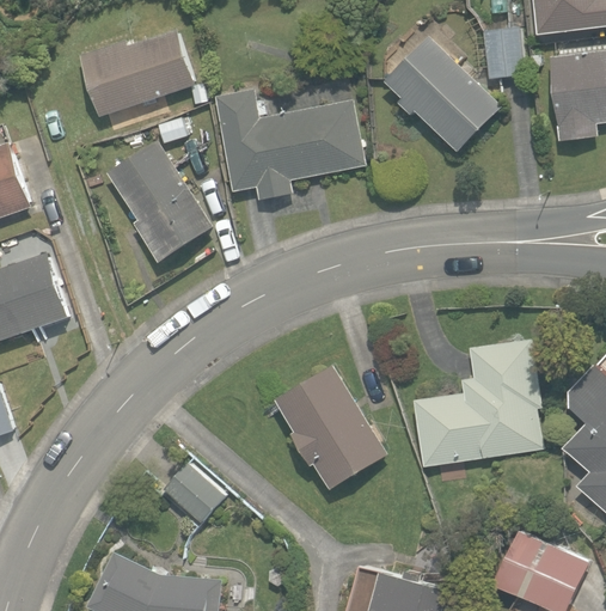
[(605,0),(530,0),(534,35),(605,26),(605,0)]
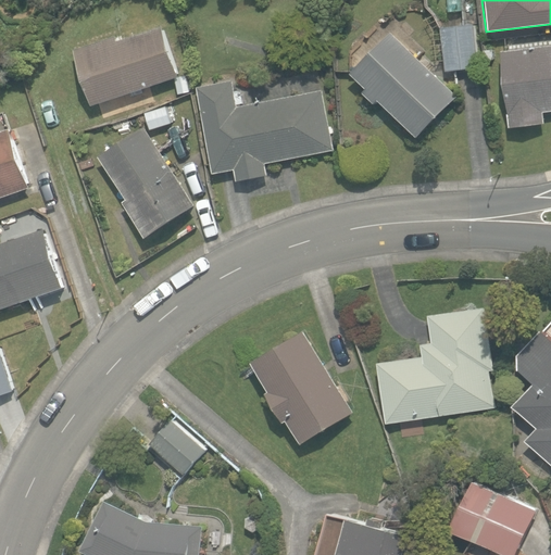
[(438,29),(443,72),(474,68),(468,25),(438,29)]
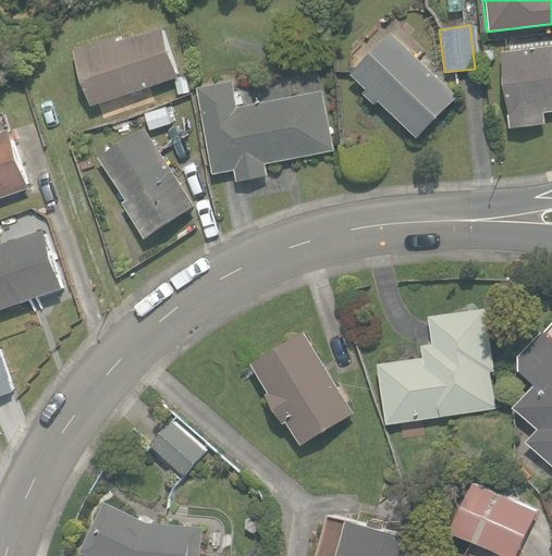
[(73,51),(92,106),(176,77),(159,27),(114,42),(113,37),(73,51)]
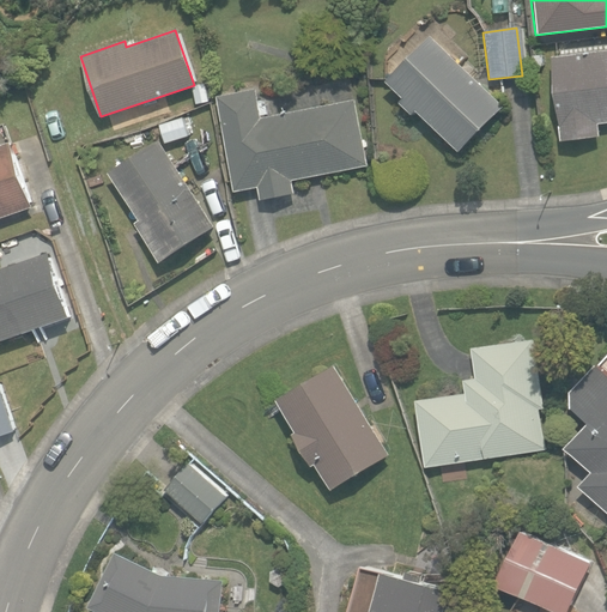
[(414,110),(457,151),(501,107),(428,37),(384,82),(402,98),(398,103),(410,115),(414,110)]
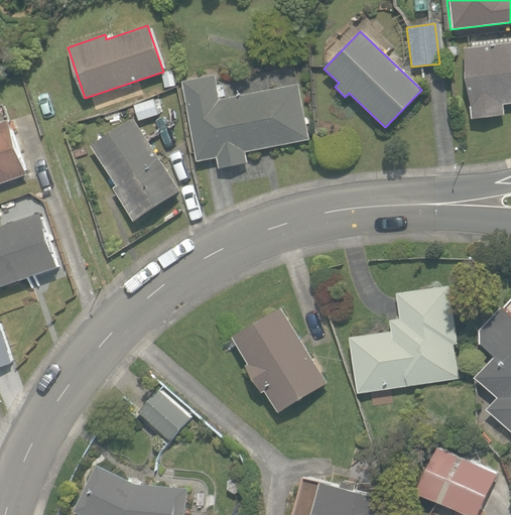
[(510,43),(462,50),(470,120),(500,116),(499,105),(510,103),(510,43)]
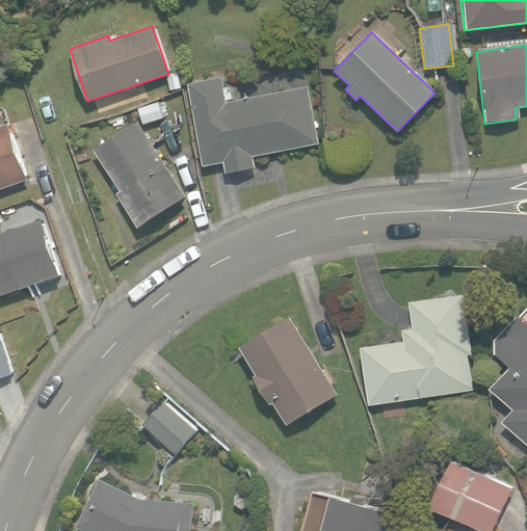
[(458,48),(458,59),(468,58),(467,48),(458,48)]
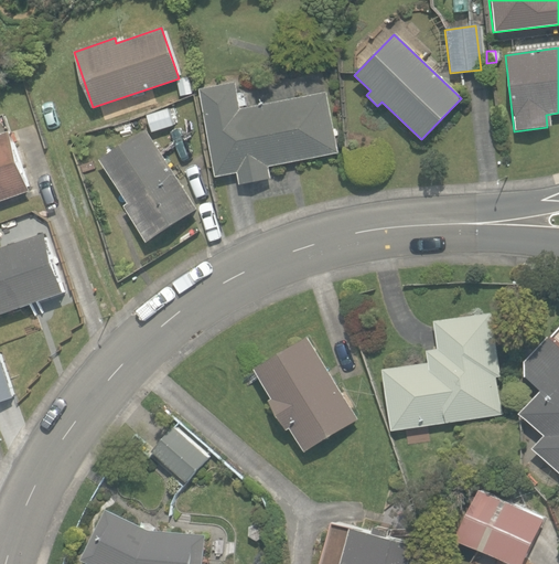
[(174,81),(176,98),(191,95),(189,78),(174,81)]
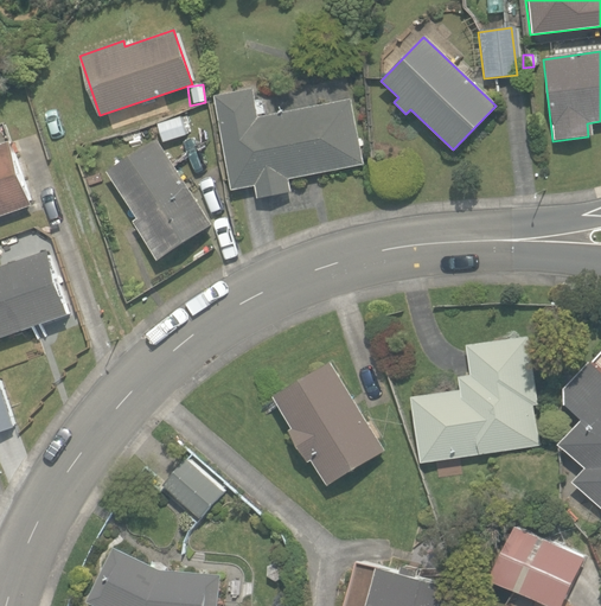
[(254,185),(255,197),(289,191),(287,178),(359,165),(347,101),(256,117),(251,89),(212,96),(230,190),(254,185)]
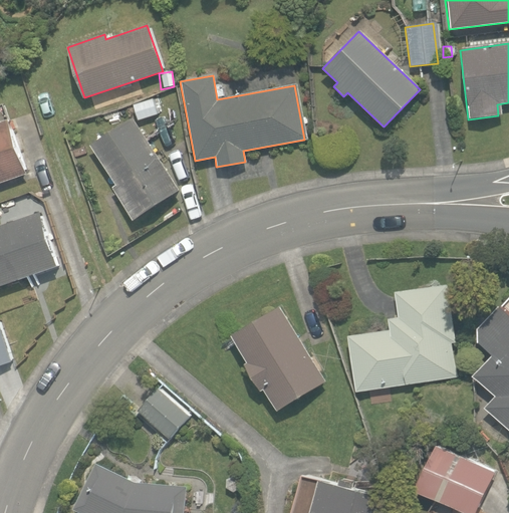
[(111,188),(132,220),(178,190),(132,117),(88,146),(114,186),(111,188)]
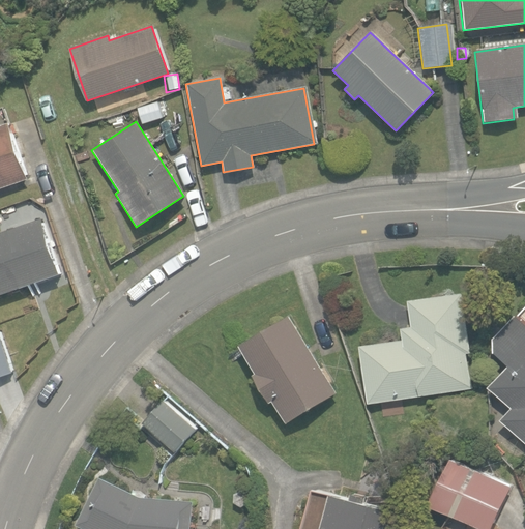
[(0,187),(25,179),(5,123),(0,125),(0,187)]
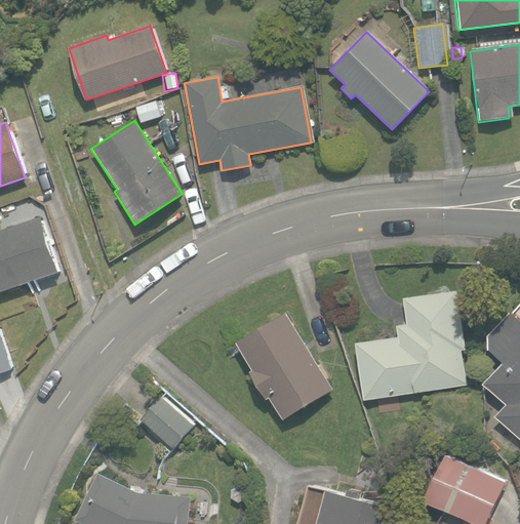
[(0,290),(57,271),(39,216),(0,230),(0,290)]
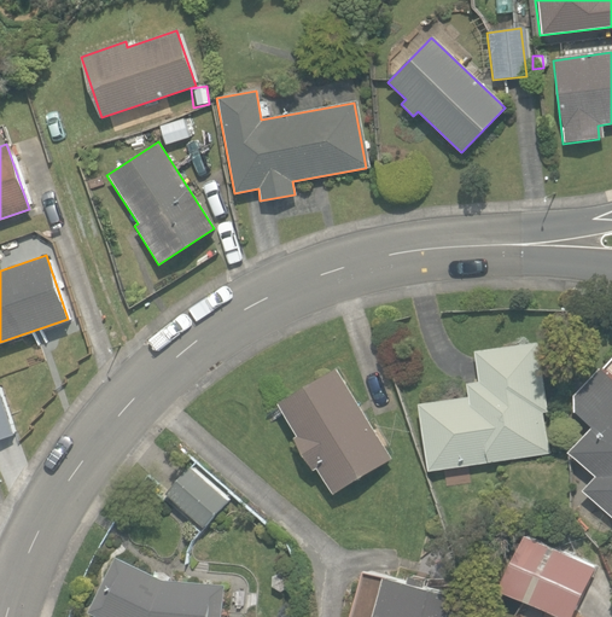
[(419,402),(429,470),(546,453),(540,413),(545,413),(535,342),(471,351),(476,382),(465,383),(467,395),(419,402)]
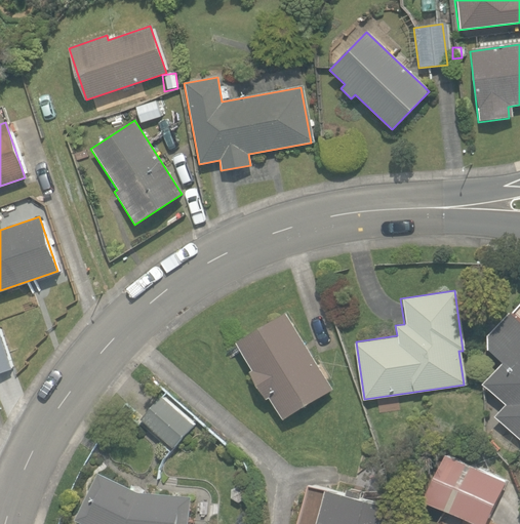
[(519,300),(487,335),(488,349),(503,362),(483,384),(506,404),(493,416),(519,441),(519,300)]
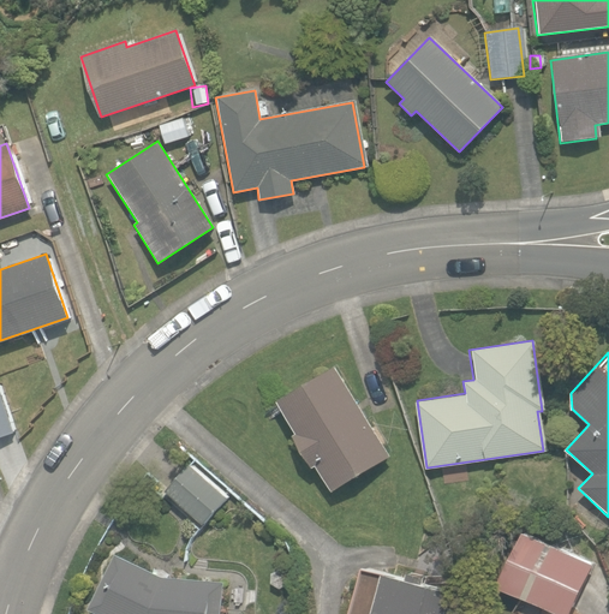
[(316,465),(332,490),(387,457),(333,367),(276,401),(296,434),(292,435),(312,468),(316,465)]
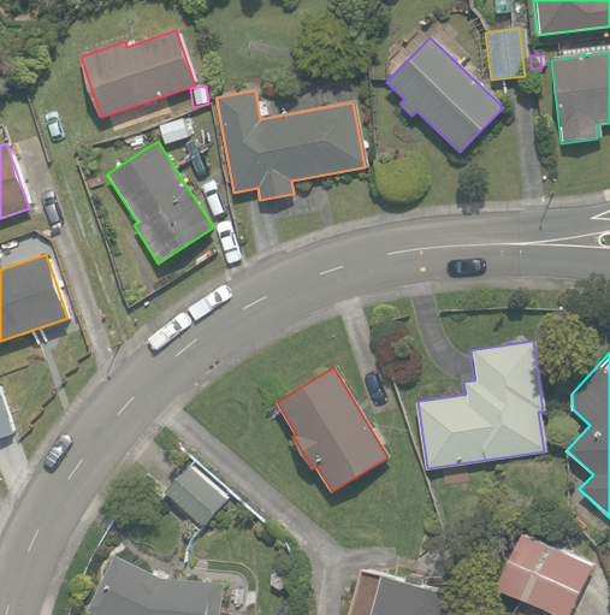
[(0,436),(11,432),(0,402),(0,436)]
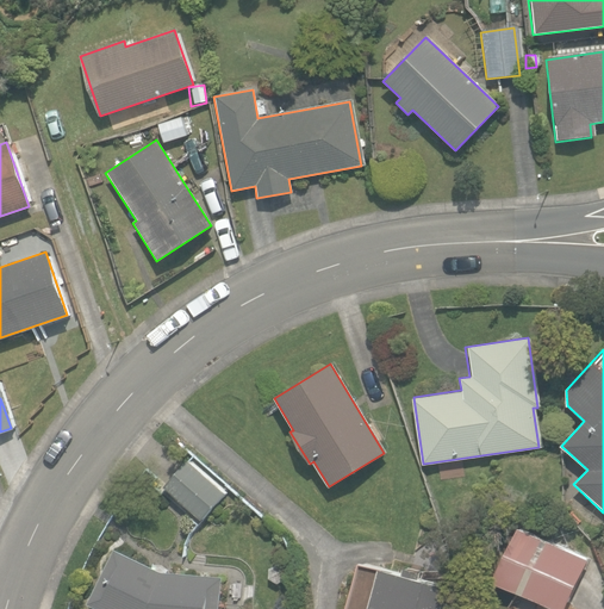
[(162,488),(199,521),(223,493),(186,461),(162,488)]
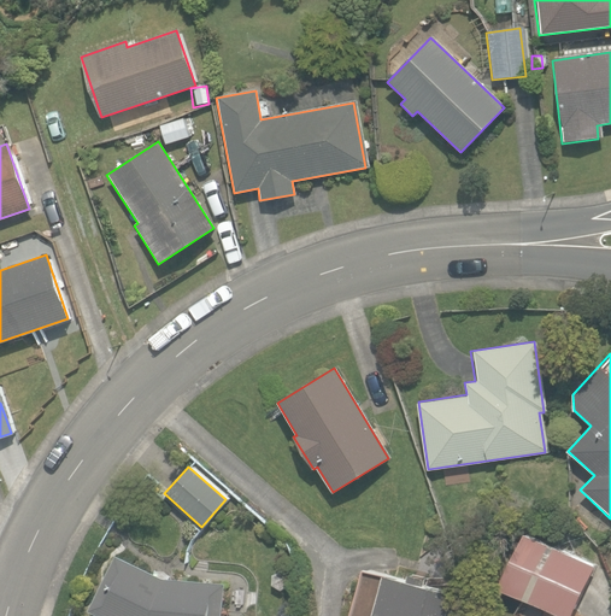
[(498,590),(553,615),(565,615),(591,565),(524,534),(498,590)]
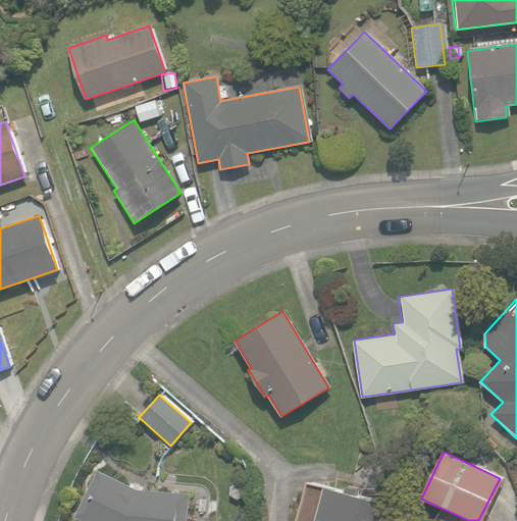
[(185,520),(188,496),(138,490),(97,471),(75,517),(84,520),(185,520)]
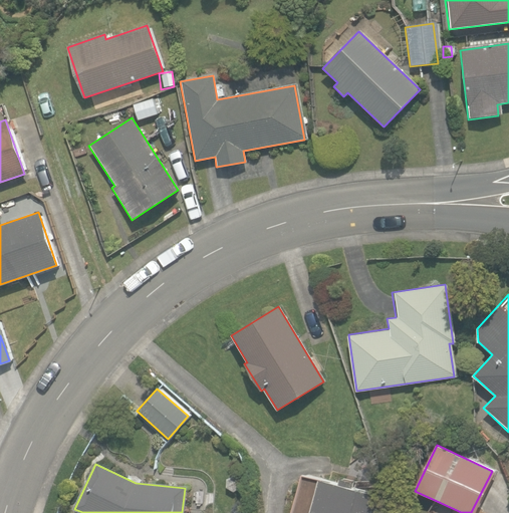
[(336,485),(300,475),(289,512),(369,512),(375,495),(351,488),(352,483),(338,479),(336,485)]
